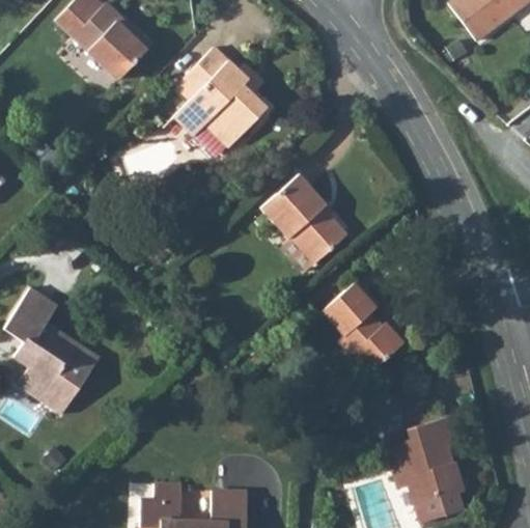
[(59,0),(47,14),(65,31),(70,28),(82,39),(79,44),(112,75),(143,44),(109,12),(113,8),(104,0),(59,0)]
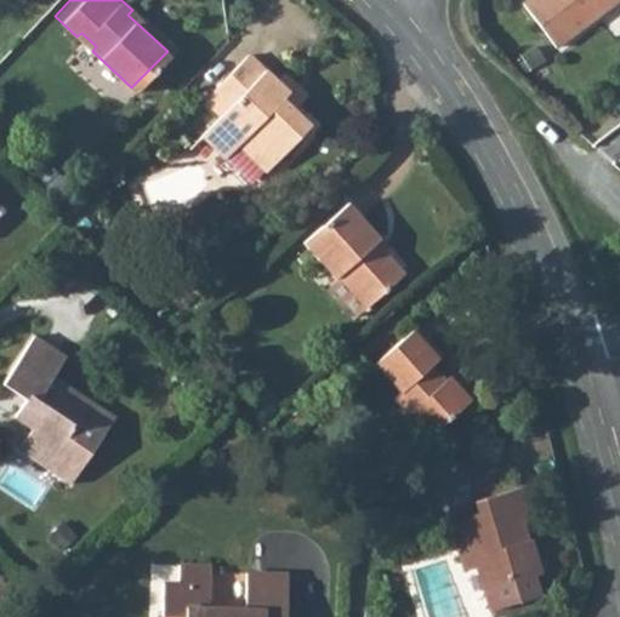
[(528,0),(555,34),(598,0),(528,0)]
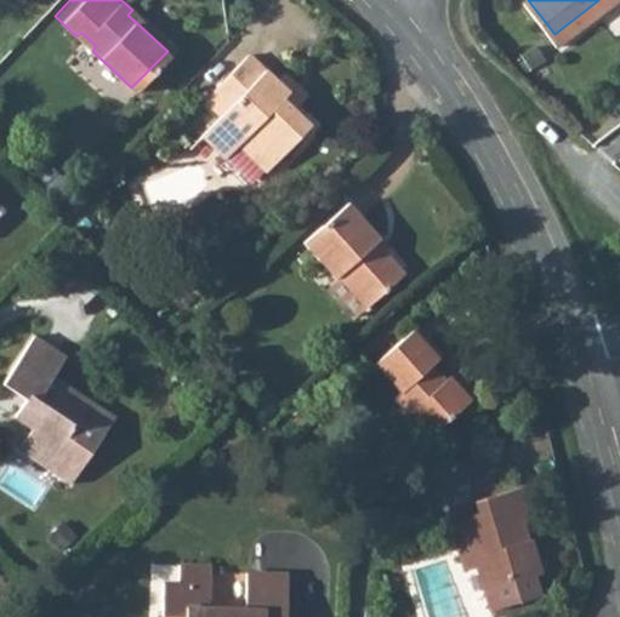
[(244,53),(200,101),(219,118),(199,138),(225,160),(242,143),(254,154),(249,160),(266,175),(311,130),(277,98),(284,91),(244,53)]
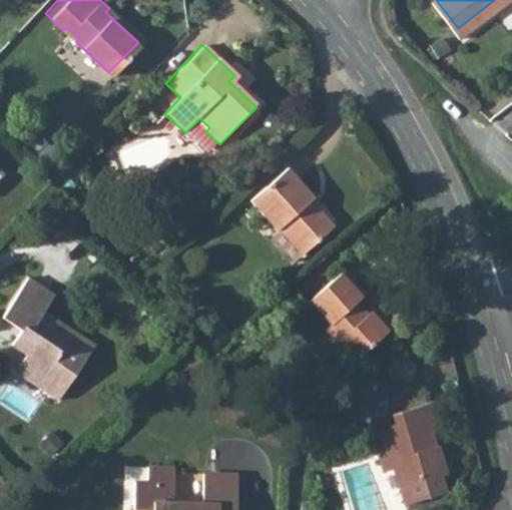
[(285,164),(245,198),(273,230),(278,226),(299,251),(332,224),(309,199),(313,196),(285,164)]
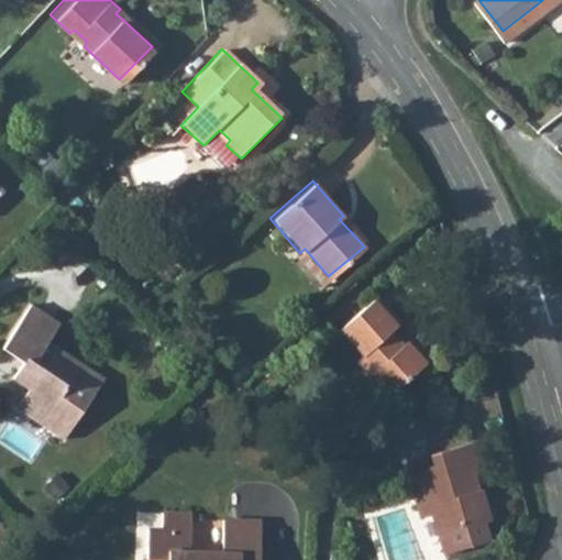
[(378,294),(340,328),(363,353),(356,360),(387,397),(426,363),(408,343),(405,348),(392,331),(403,321),(378,294)]
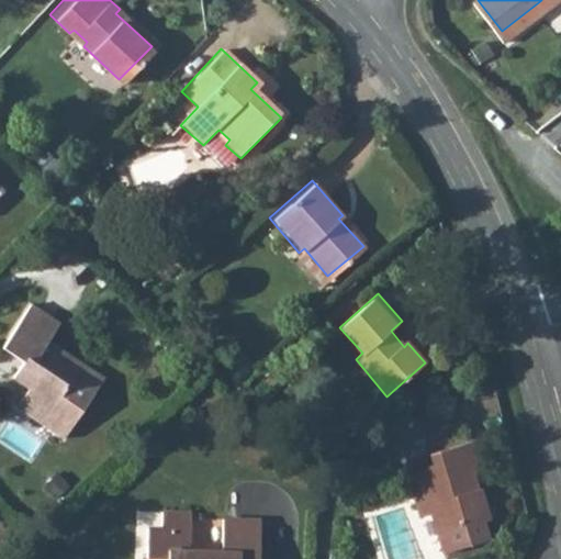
[(53,353),(57,346),(70,327),(43,308),(12,351),(30,364),(15,384),(33,395),(22,411),(70,444),(113,382),(80,360),(75,368),(53,353)]
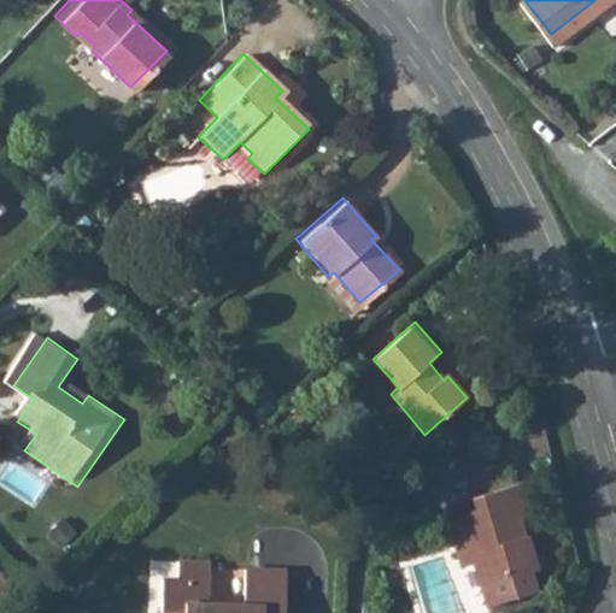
[(88,395),(63,379),(58,387),(82,404),(88,395)]
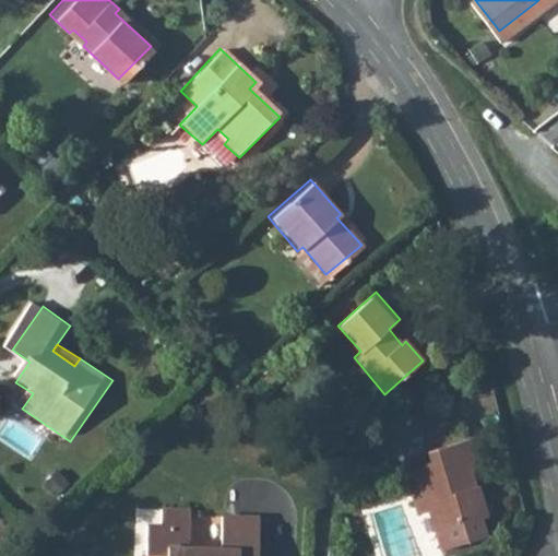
[(408,472),(416,501),(428,498),(434,513),(444,549),(488,535),(479,504),(484,503),(479,484),(476,485),(471,470),(479,466),(472,438),(431,452),(434,464),(408,472)]
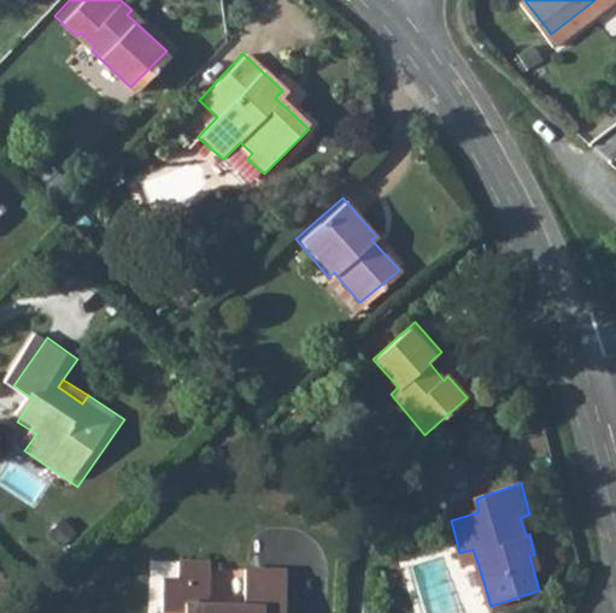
[(473,549),(459,553),(465,569),(479,566),(473,549)]
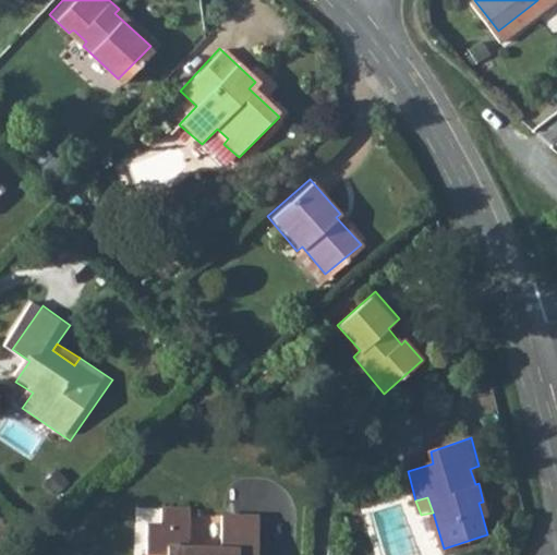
[(145,554),(144,554),(261,554),(263,517),(223,516),(222,549),(192,549),(192,511),(162,511),(162,528),(150,527),(148,554),(145,554)]
